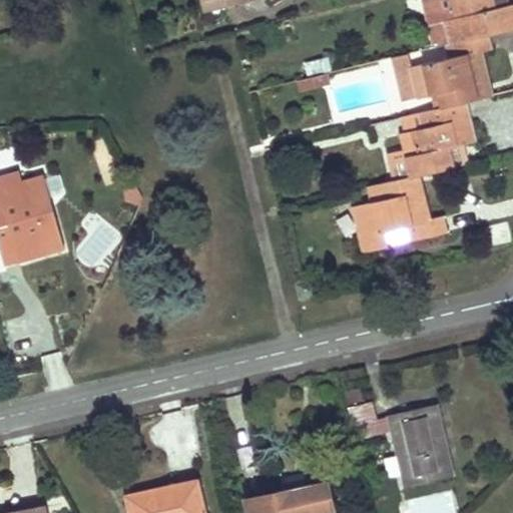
[(424,0),(428,15),(435,47),(488,34),(512,28),(512,5),(509,6),(507,0),(424,0)]
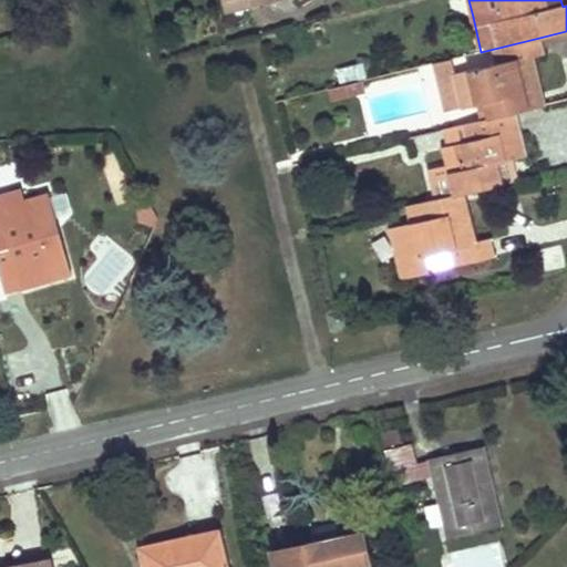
[(539,38),(481,52),(435,63),(442,86),(449,113),(484,104),(516,96),(519,112),(546,105),(535,55),(543,54),(539,38)]
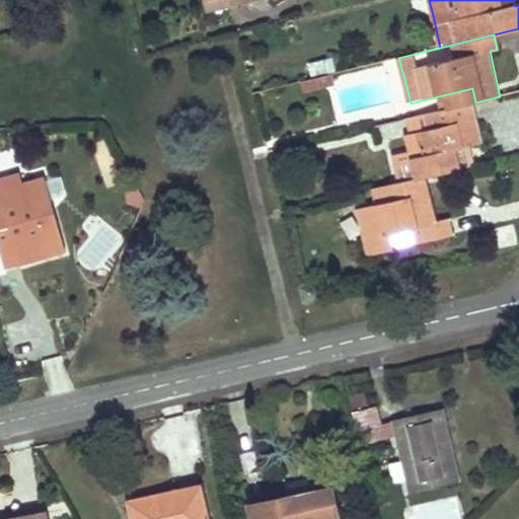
[(475,102),(472,88),(443,95),(446,109),(472,103),(475,102)]
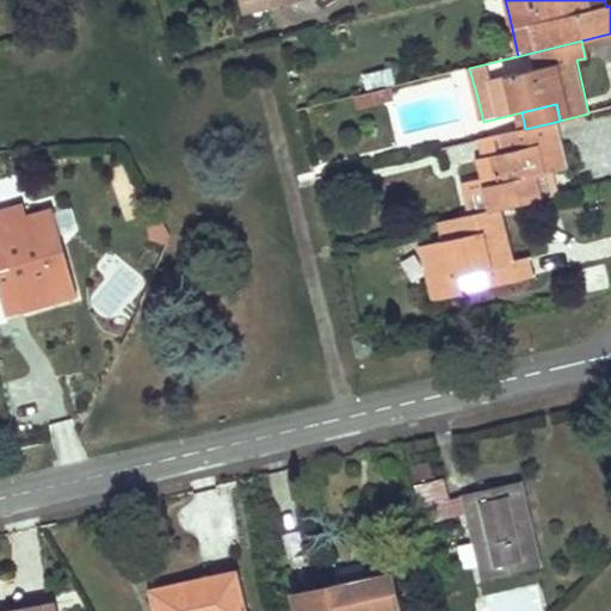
[(568,168),(556,122),(525,129),(492,137),(494,154),(483,158),(479,159),(483,181),(489,207),(500,205),(542,196),(537,177),(568,168)]
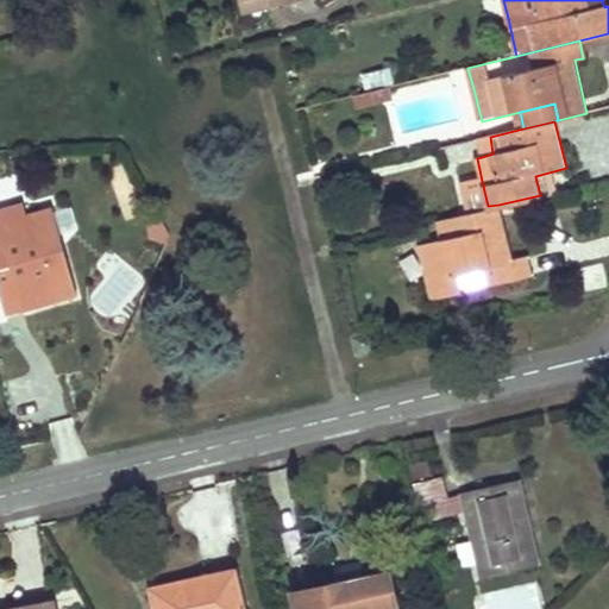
[(493,154),(490,137),(477,139),(482,157),(493,154)]
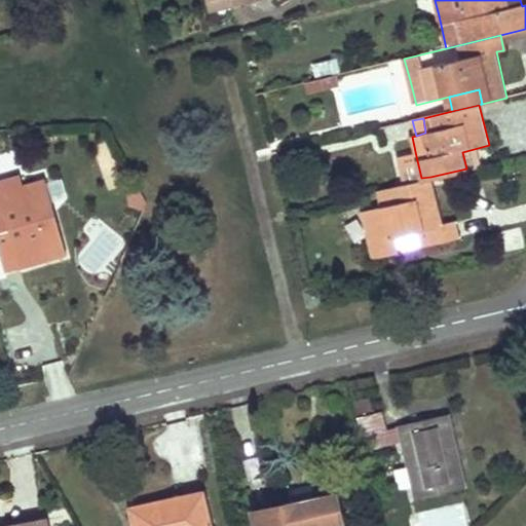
[(442,229),(430,177),(421,178),(387,188),(390,204),(381,207),(364,211),(368,231),(374,257),(397,252),(393,239),(419,233),(422,247),(458,238),(455,226),(442,229)]
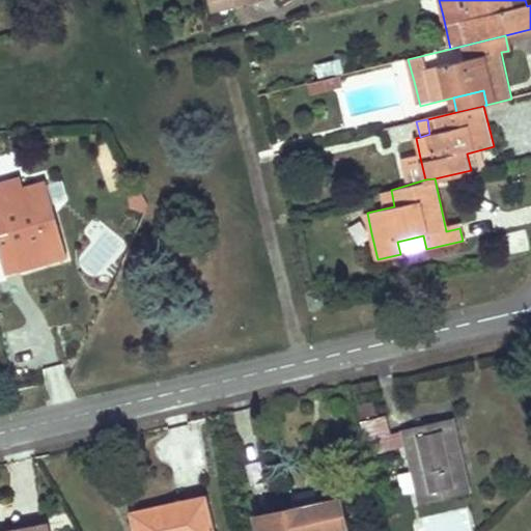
[(66,257),(46,182),(11,192),(17,204),(22,225),(8,229),(3,207),(0,208),(0,256),(5,275),(34,267),(66,257)]
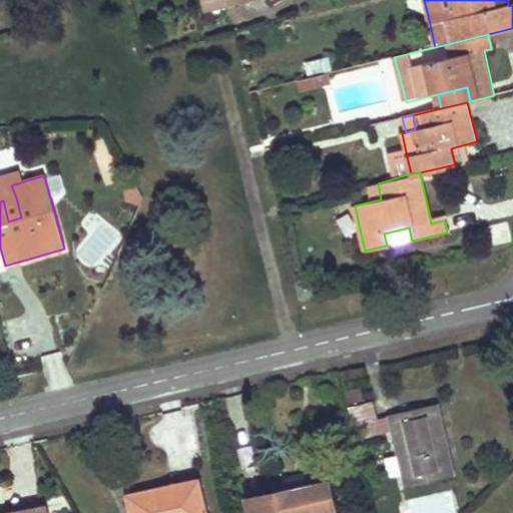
[(381,199),(378,183),(369,185),(372,201),(381,199)]
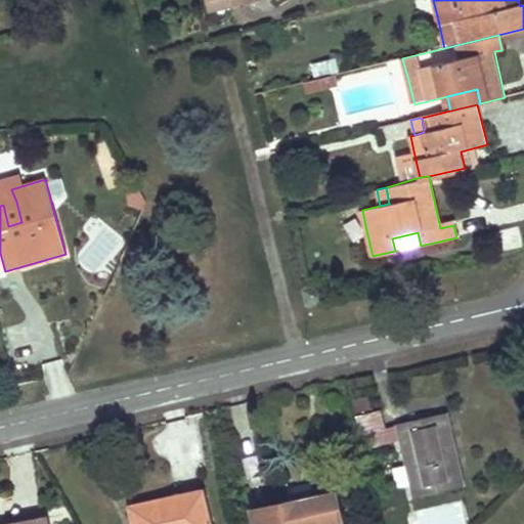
[(22,222),(16,202),(3,205),(8,226),(22,222)]
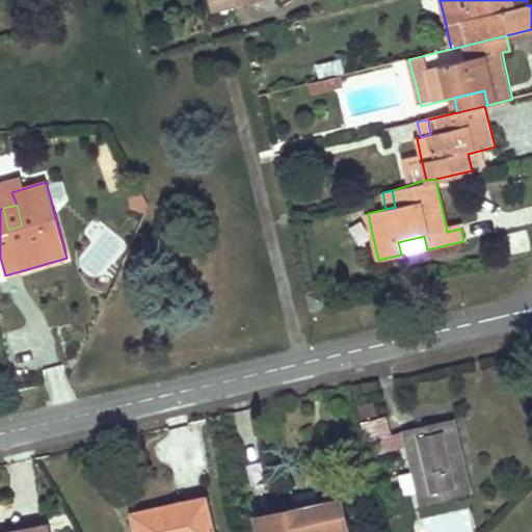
[(362,422),(369,454),(408,446),(405,430),(392,433),(388,417),(362,422)]
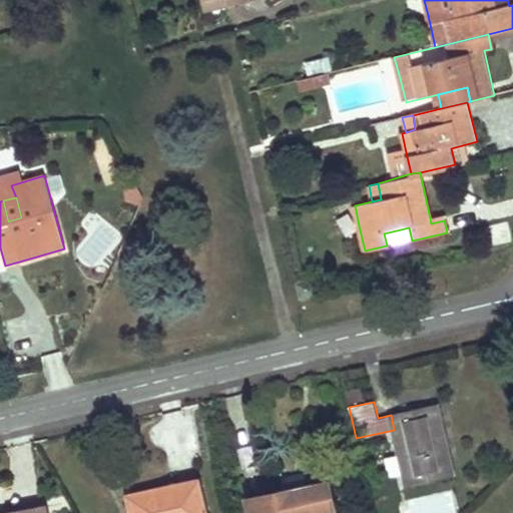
[(451,476),(436,404),(418,409),(391,415),(394,430),(406,487),(451,476)]
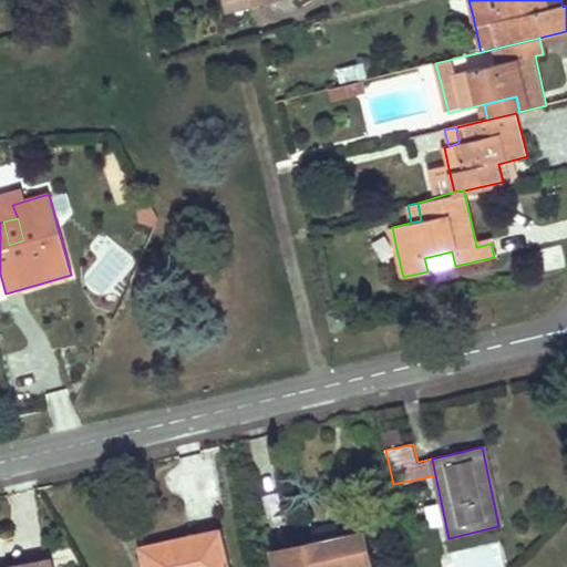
[(226,566),(219,532),(188,538),(141,548),(144,566),(226,566)]
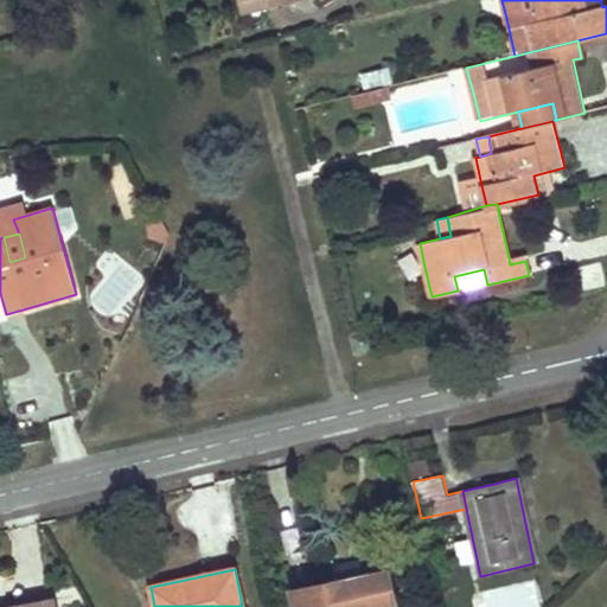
[(383,606),(395,605),(389,572),(330,585),(292,593),(294,606),(383,606)]
